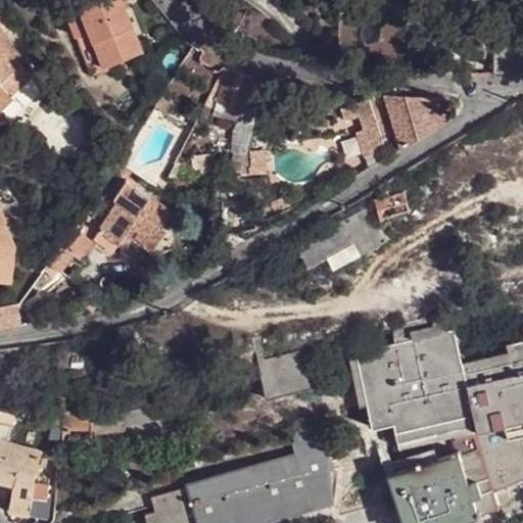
[(90,78),(142,56),(120,0),(110,0),(66,18),(90,78)]
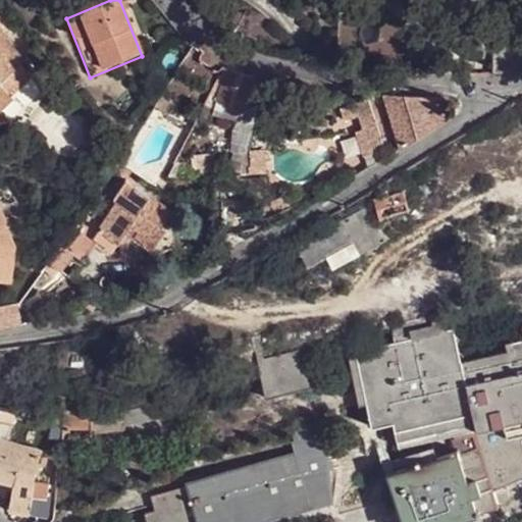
[(0,110),(11,101),(14,97),(12,93),(29,79),(18,66),(21,63),(4,40),(0,33),(0,110)]
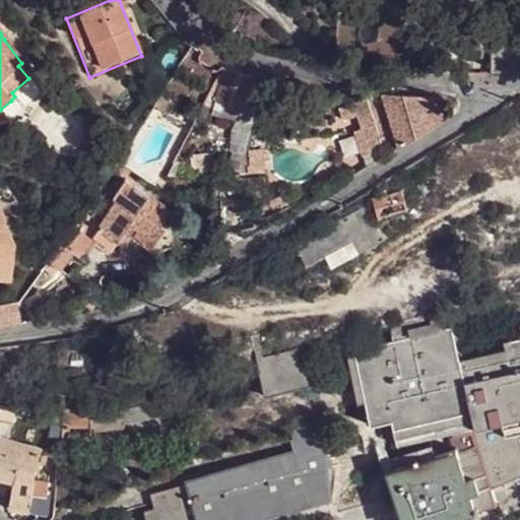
[(508,76),(519,73),(519,48),(507,49),(490,50),(490,77),(508,76)]
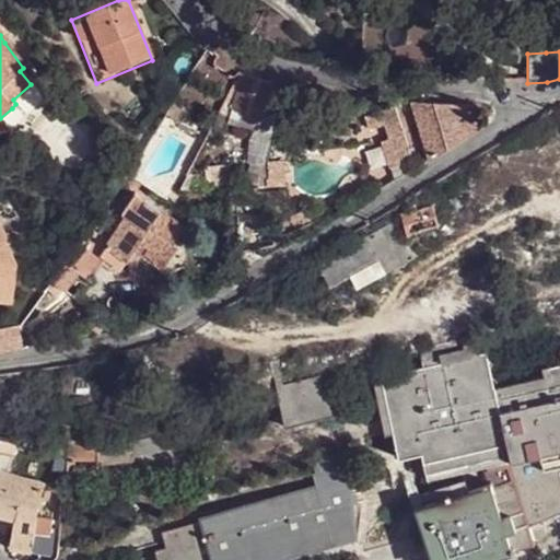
[(234,114),(263,123),(268,103),(272,88),(244,79),(240,95),(234,114)]
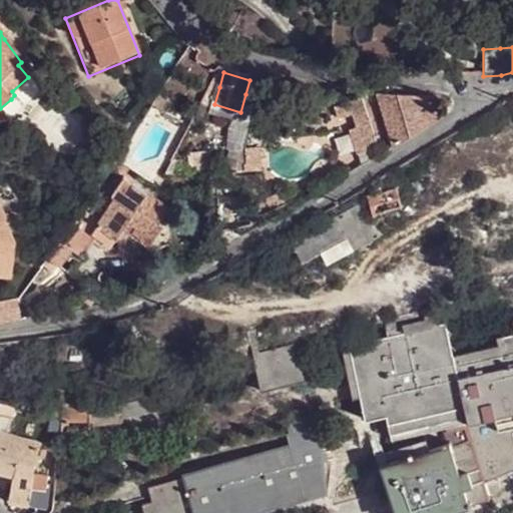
[(35,84),(28,77),(12,91),(14,95),(11,99),(15,102),(35,84)]
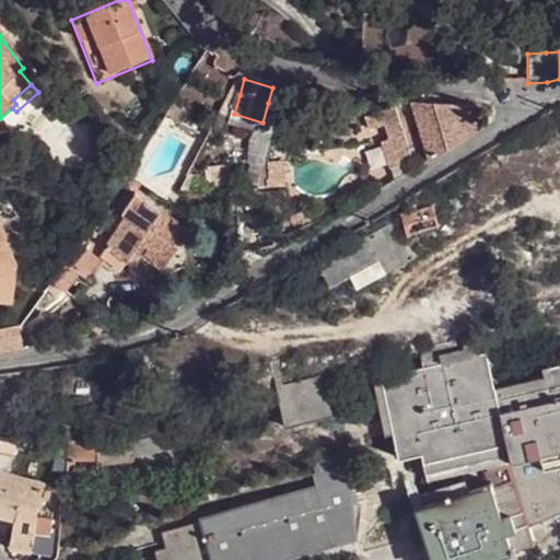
[(220,118),(231,121),(234,114),(240,95),(233,93),(220,118)]
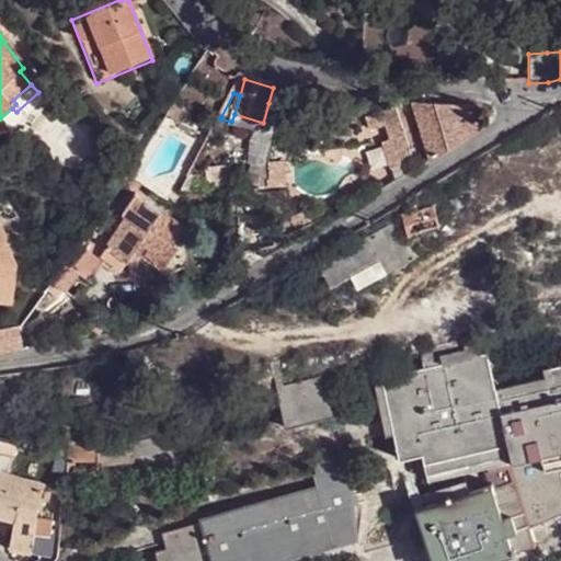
[(261,132),(273,136),(281,106),(268,103),(263,123),(261,132)]
